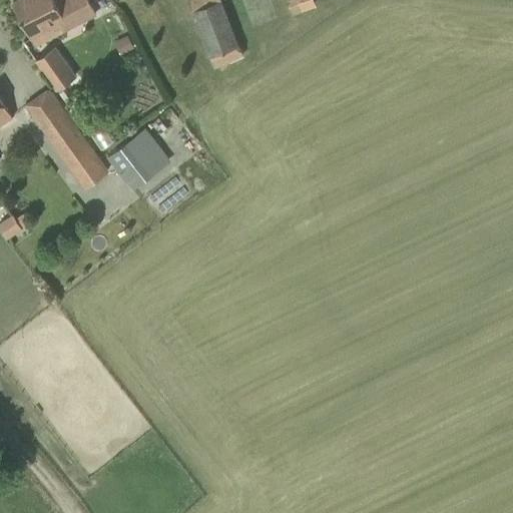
[(55,0),(17,0),(13,2),(22,20),(31,37),(79,13),(82,19),(95,12),(92,6),(88,0),(57,0),(56,1),(55,0)]
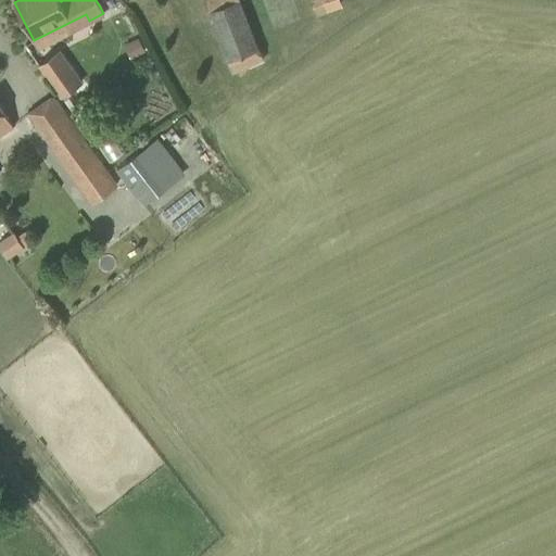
[(258,48),(240,0),(231,0),(206,10),(226,60),(258,48)]
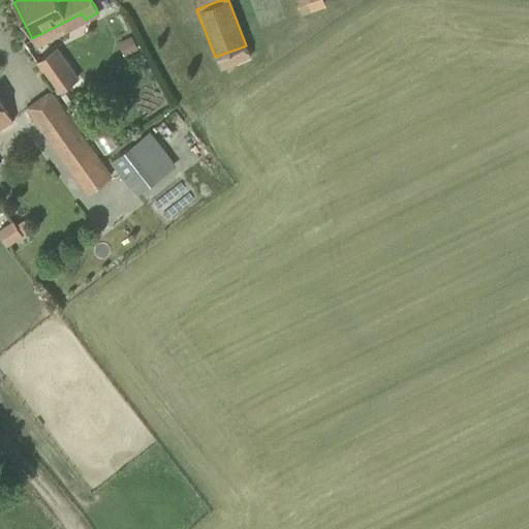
[(323,0),(297,0),(300,8),(301,11),(324,2),(323,0)]
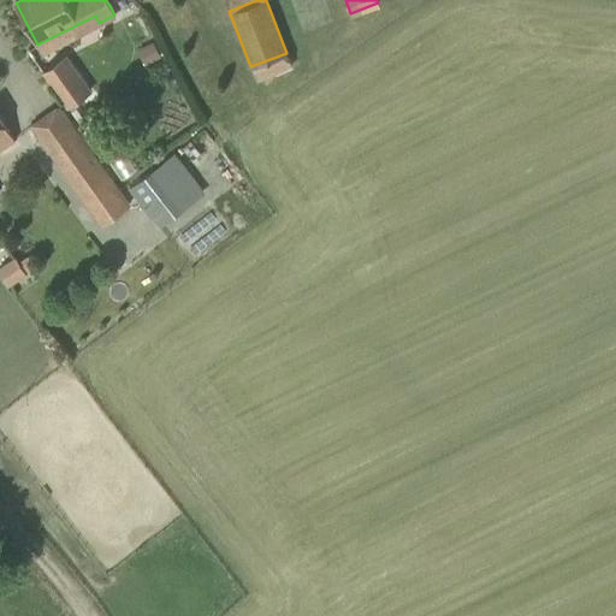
[(153,43),(138,51),(144,63),(159,57),(153,43)]
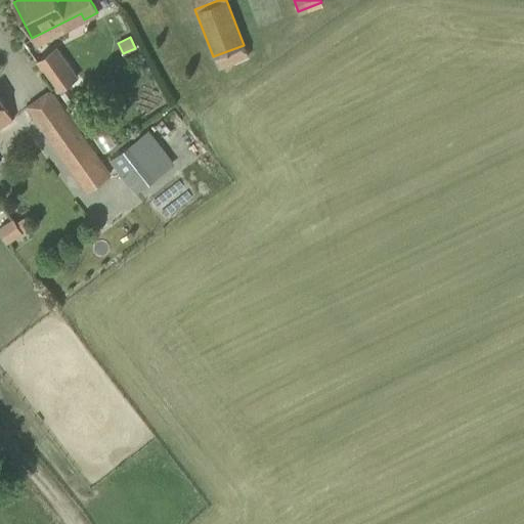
[(35,62),(55,91),(76,77),(56,48),(35,62)]
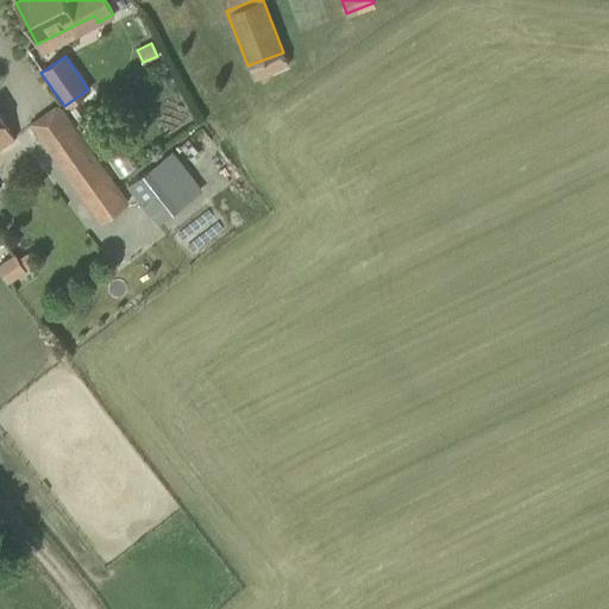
[(129,203),(61,108),(60,106),(29,126),(94,218),(100,225),(129,203)]
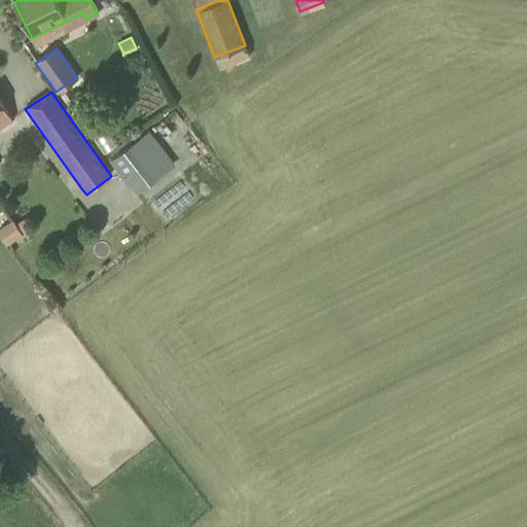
[(66,102),(68,105),(68,104),(72,109),(78,105),(73,97),(66,101),(66,102)]
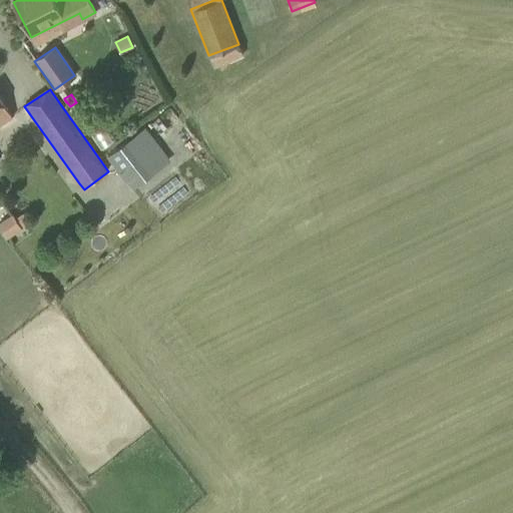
[(0,123),(11,117),(0,99),(0,98),(0,123)]
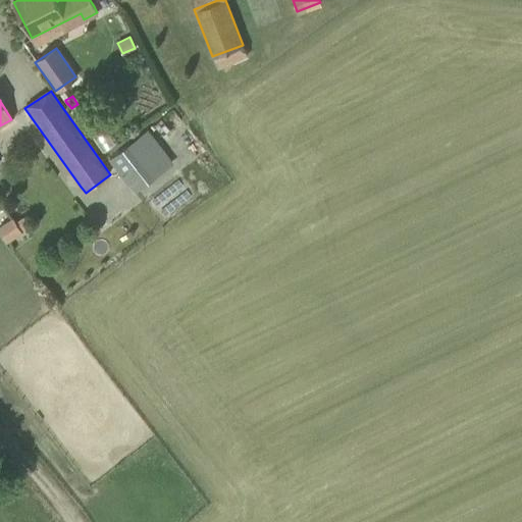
[(135,194),(171,165),(145,132),(108,159),(135,194)]
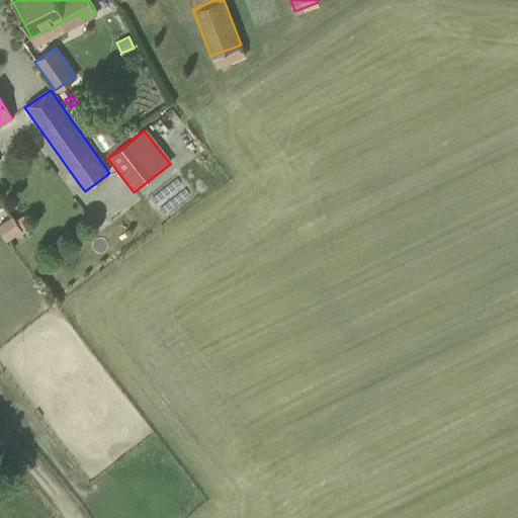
[(12,218),(0,225),(0,230),(7,241),(21,232),(12,218)]
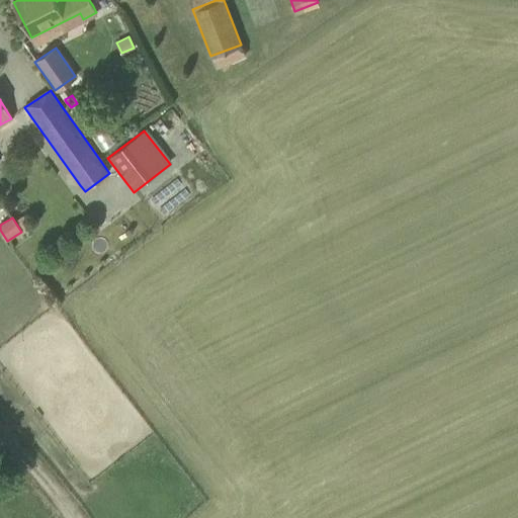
All buildings are outlined.
